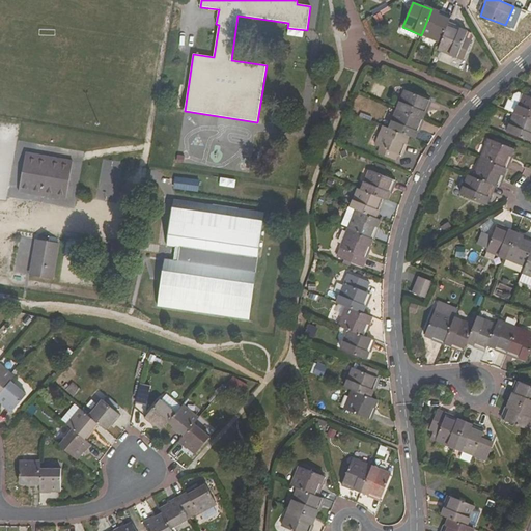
[(448,25),(451,17),(431,9),(421,35),(441,43),(448,25)]
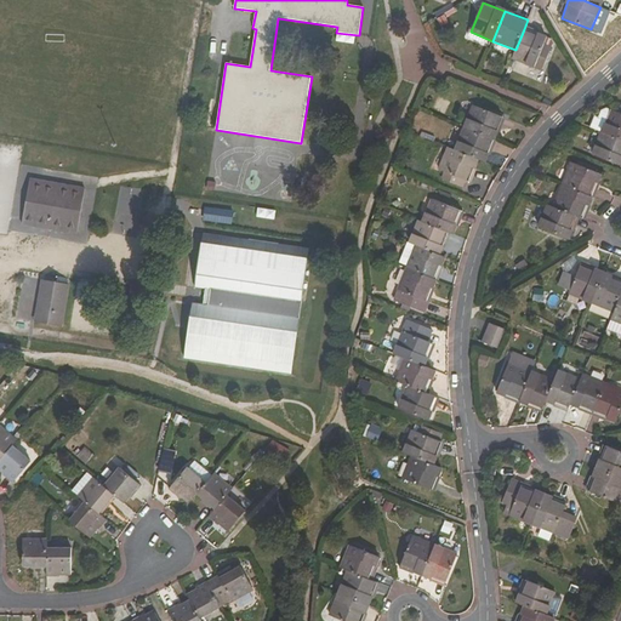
[(543,45),(547,38),(524,29),(516,50),(512,58),(542,70),(552,47),(543,45)]
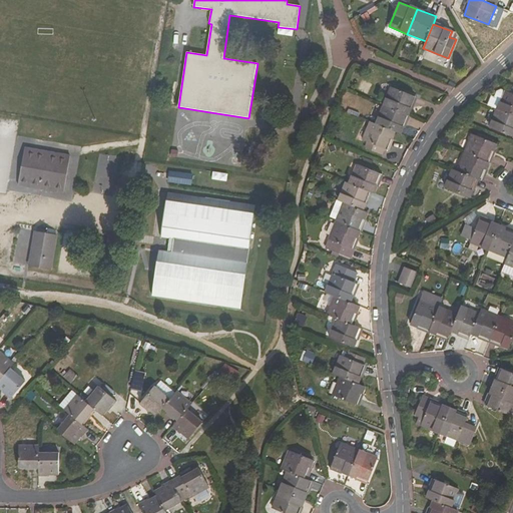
[(408,115),(415,96),(391,87),(384,105),(408,115)]
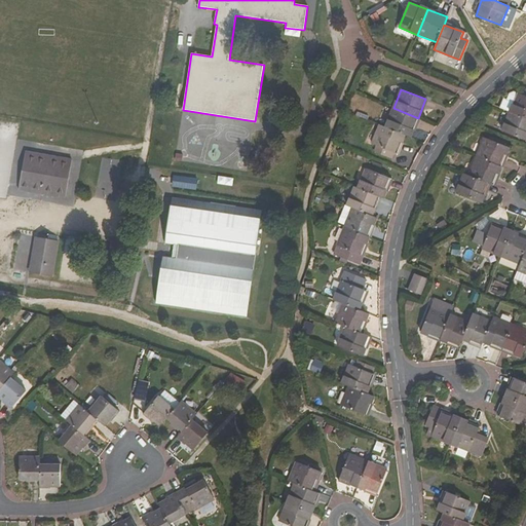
[(501,108),(510,112),(518,94),(515,91),(511,94),(508,100),(505,99),(501,108)]
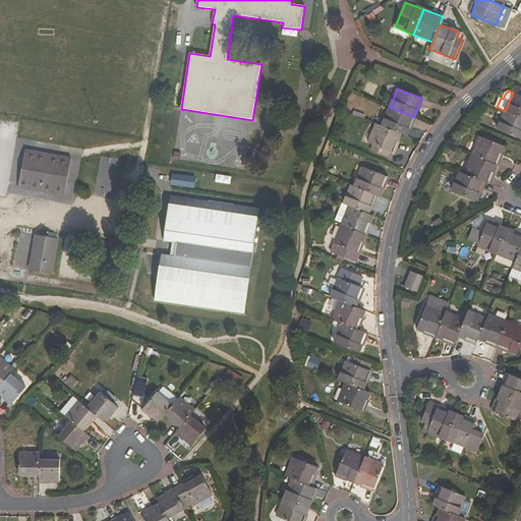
[(505,111),(520,117),(520,95),(513,92),(513,93),(505,111)]
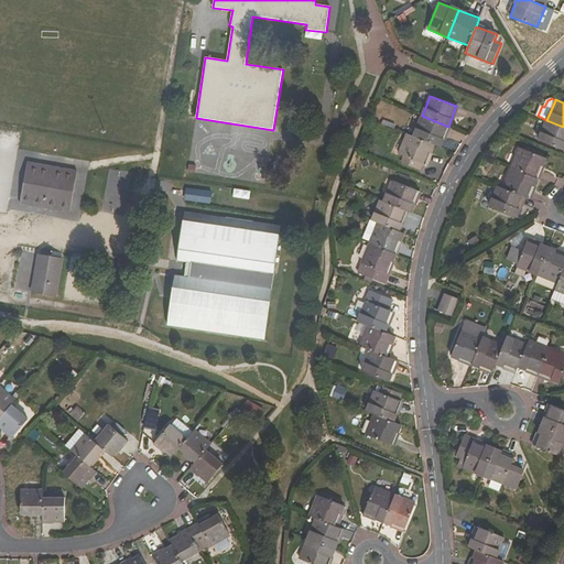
[(448,127),(422,116),(414,137),(434,144),(441,148),(448,127)]
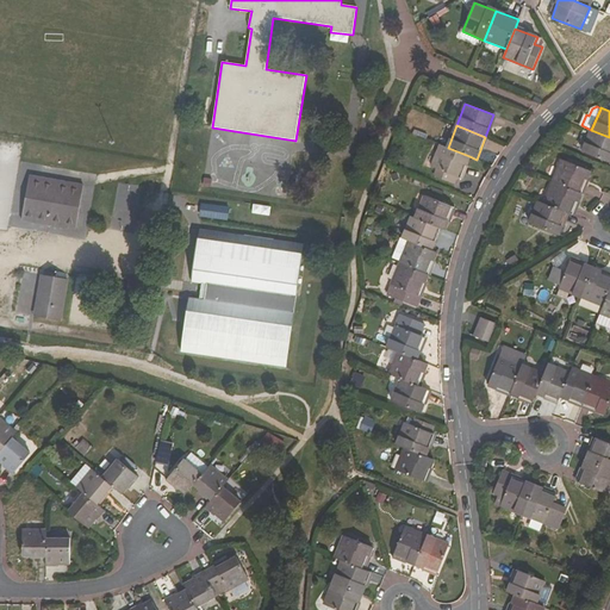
[(583,151),(609,162),(609,137),(591,130),(583,151)]
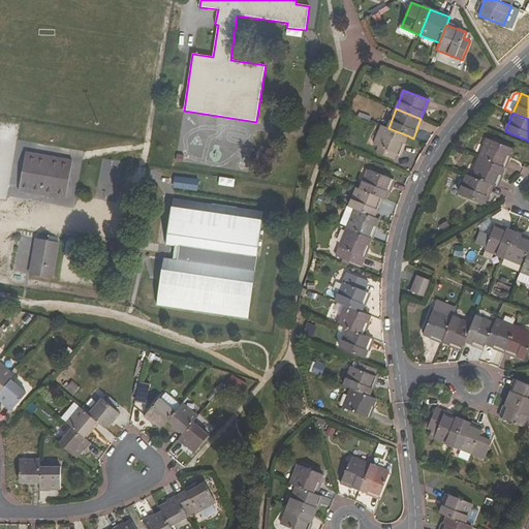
[(374,145),(378,147),(376,152),(395,160),(398,154),(399,154),(407,135),(389,128),(381,125),(374,145)]
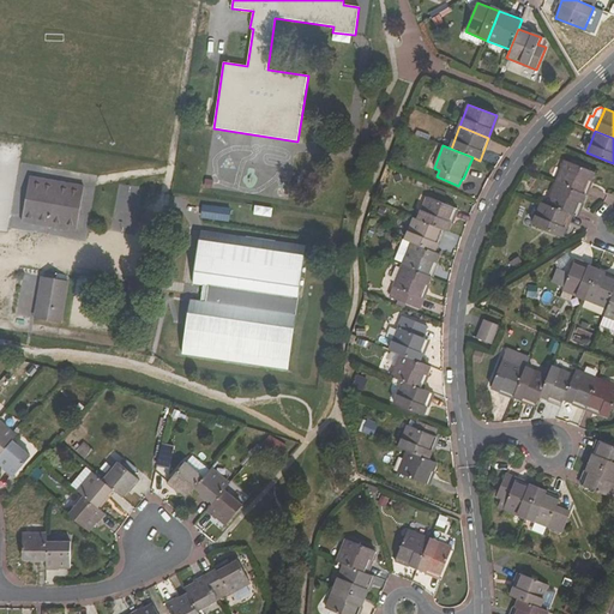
[(557,184),(585,194),(595,172),(565,161),(557,184)]
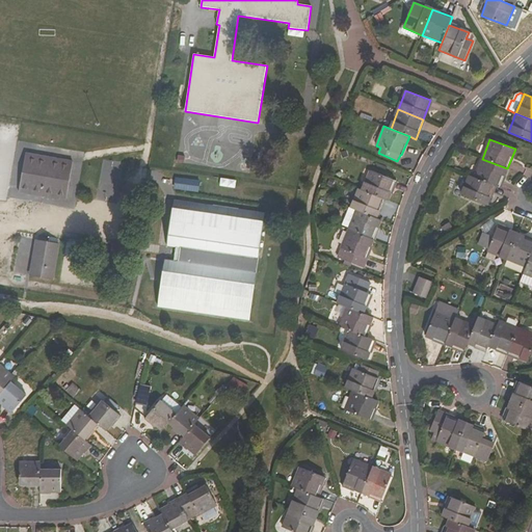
[(19,192),(67,201),(73,162),(25,154),(19,192)]
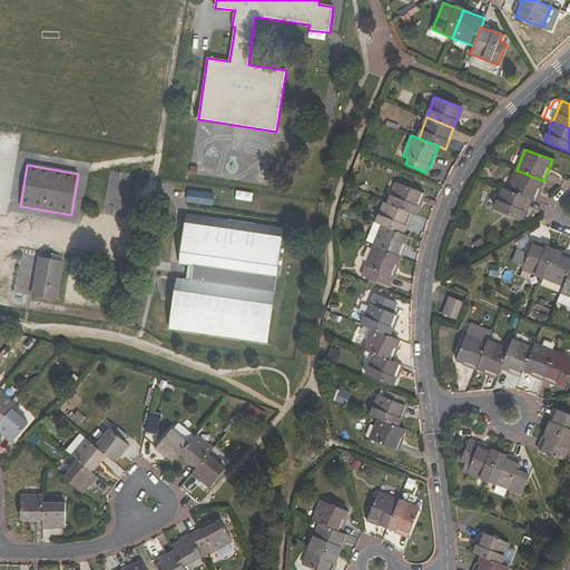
[(104,214),(126,216),(130,173),(108,170),(104,214)]
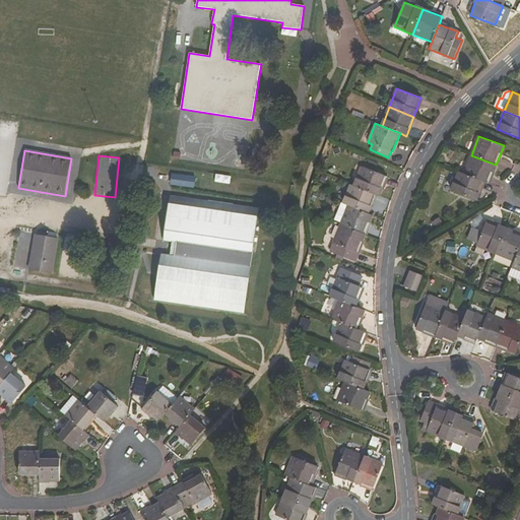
[(483,182),(489,184),(496,165),(471,155),(464,174),(483,182)]
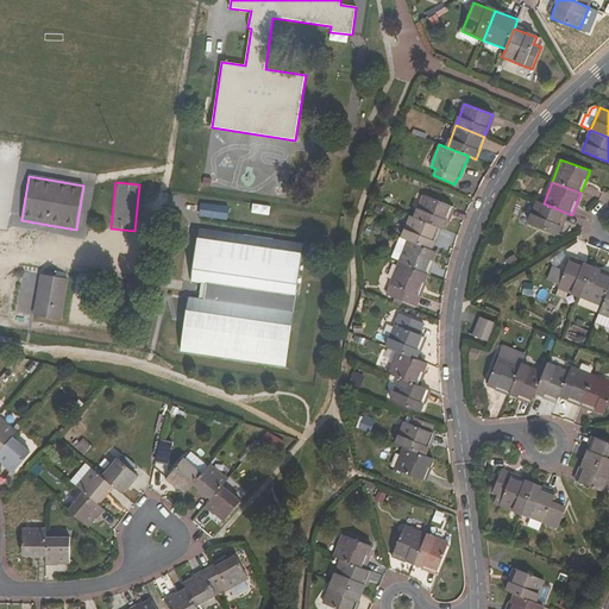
[(452,207),(425,196),(415,218),(440,227),(444,228),(452,207)]
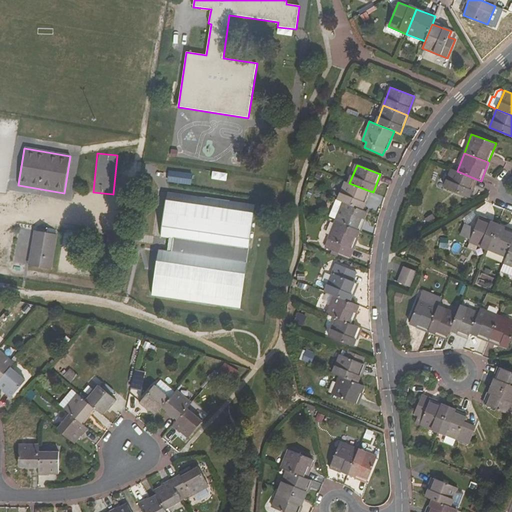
[(446,188),(457,193),(468,197),(476,179),(457,171),(452,169),(444,187),(446,188)]
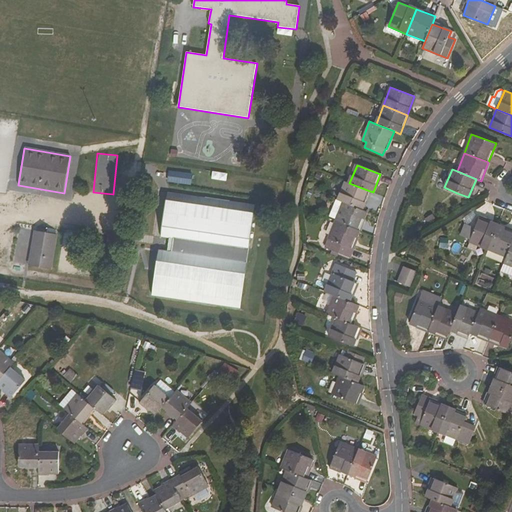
[(349,183),(345,181),(338,200),(343,203),(362,210),(370,191),(349,183)]
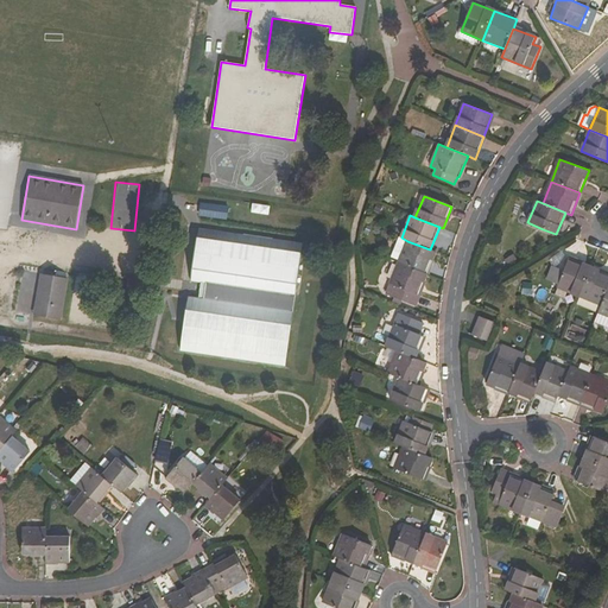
[(179,352),(286,365),(301,244),(197,230),(190,280),(263,289),(261,305),(185,296),(179,352)]
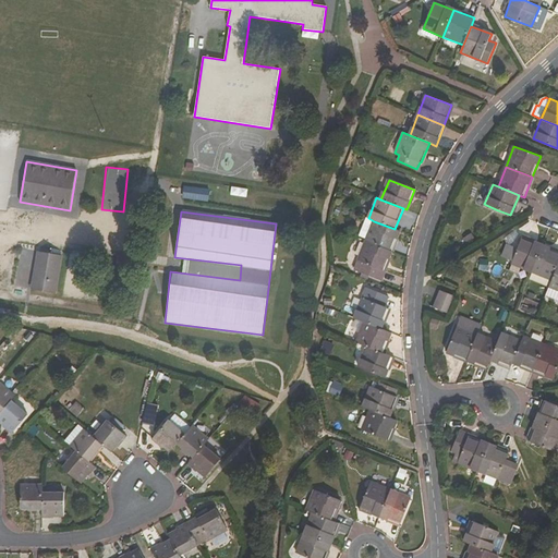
[(366,241),(392,252),(400,231),(395,229),(374,221),(366,241)]
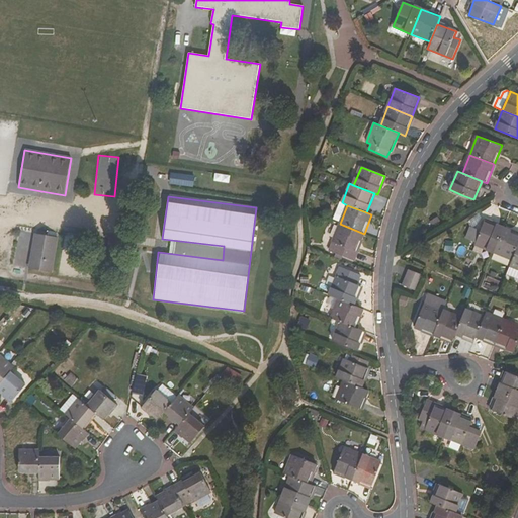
[(486,221),(475,245),(494,253),(504,228),(486,221)]
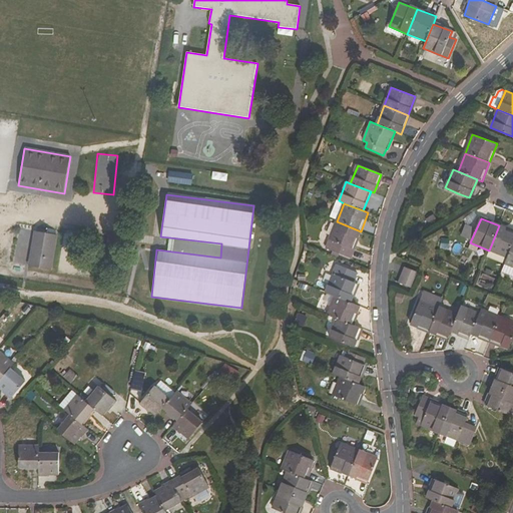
[(329,239),(353,249),(361,231),(337,221),(329,239)]
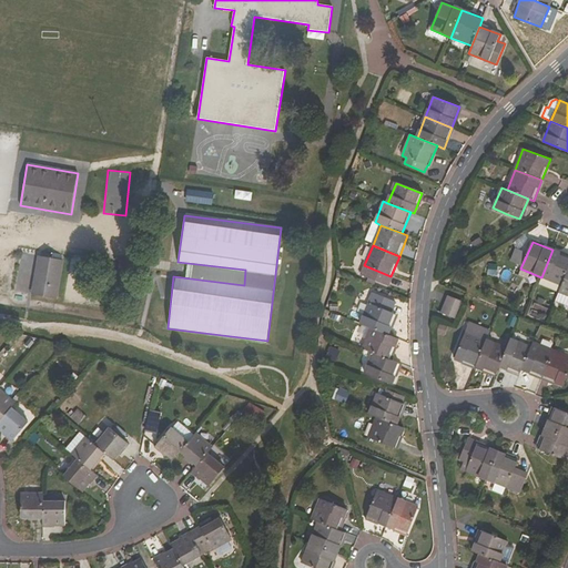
[(567,255),(553,250),(541,277),(561,285),(567,270),(567,255)]
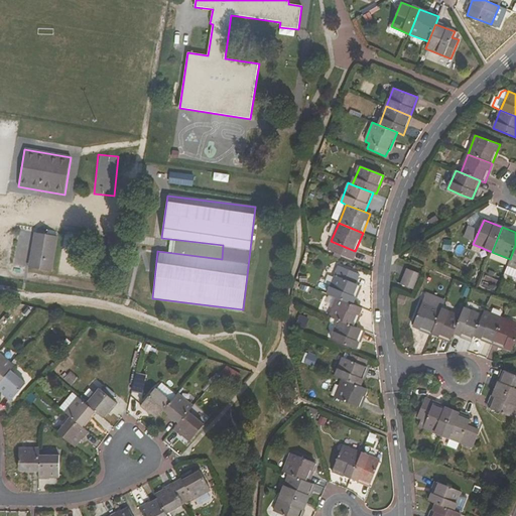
[(30,268),(50,272),(57,237),(37,233),(30,268)]
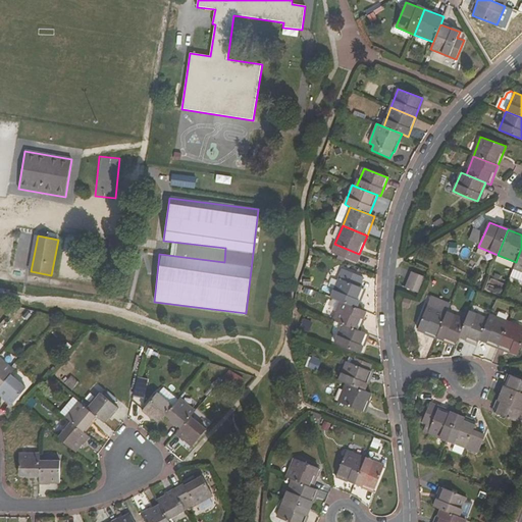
[(521,248),(516,262),(510,277),(521,281),(521,248)]
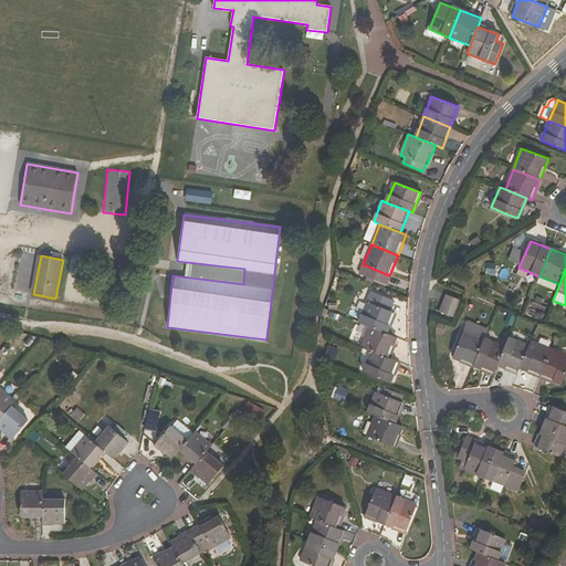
[(395,313),(389,311),(394,301),(373,292),(359,323),(370,326),(386,333),(389,326),(395,313)]
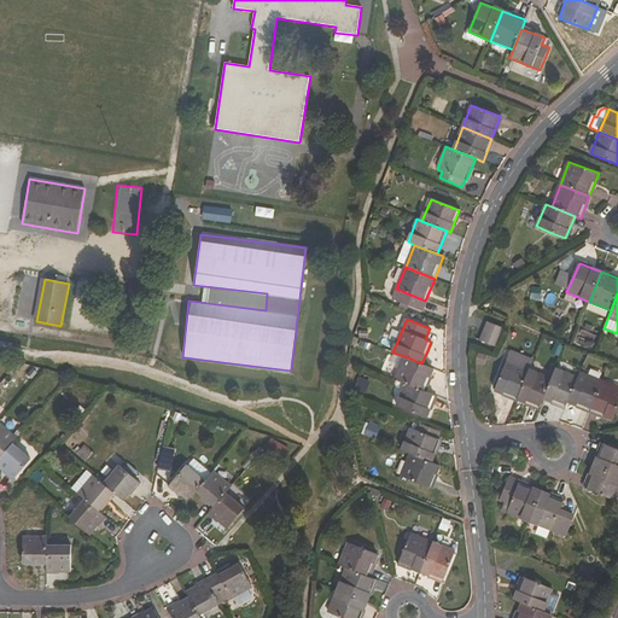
[(490,322),(487,332),(500,337),(502,327),(490,322)]
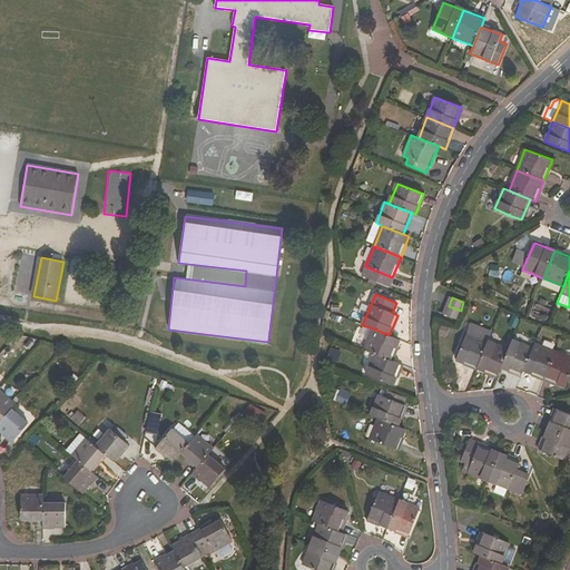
[(445,315),(458,320),(461,311),(449,306),(445,315)]
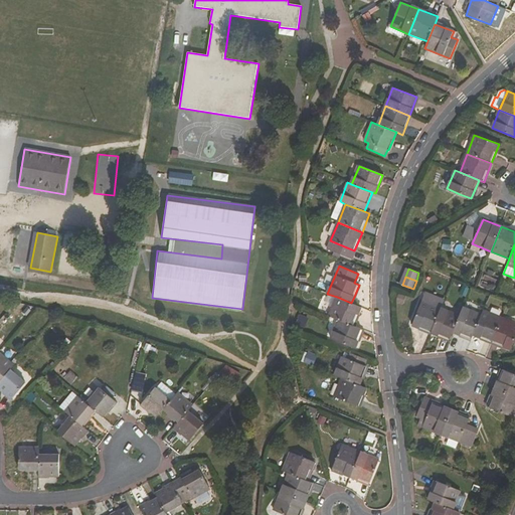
[(351,303),(337,297),(329,316),(338,320),(353,326),(361,307),(354,304),(352,304),(351,303)]
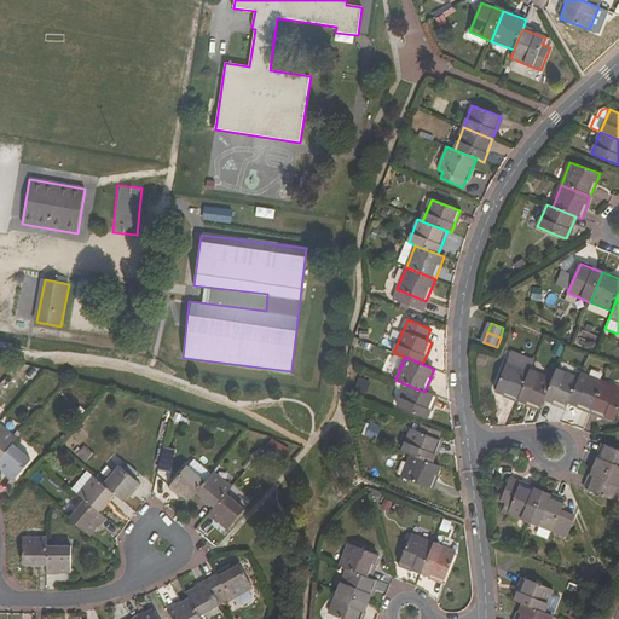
[(530,371),(508,362),(496,391),(518,400),(530,371)]
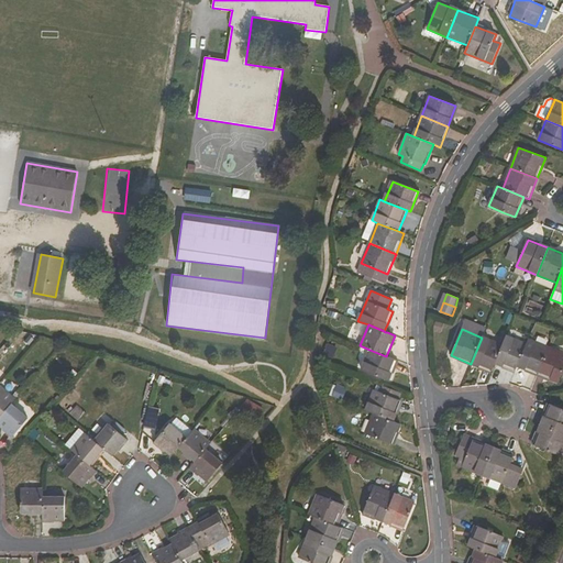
[(501,345),(495,363),(515,372),(517,366),(526,344),(506,337),(501,345)]
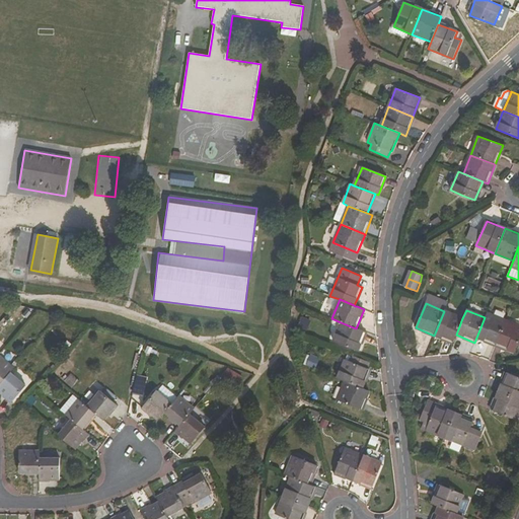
[(456,335),(462,318),(444,311),(434,336),(452,343),(456,335)]
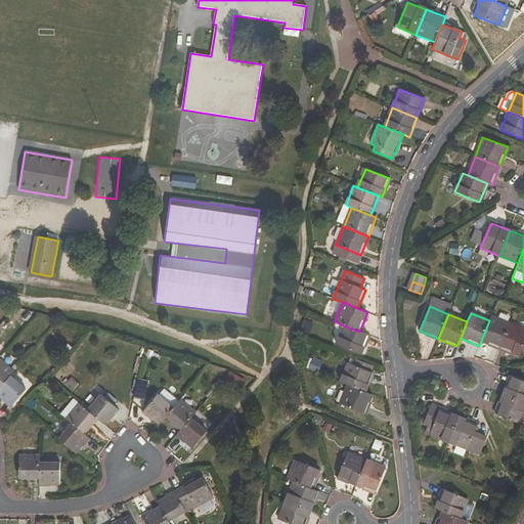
[(489,320),(481,341),(500,349),(511,323),(491,315),(489,320)]
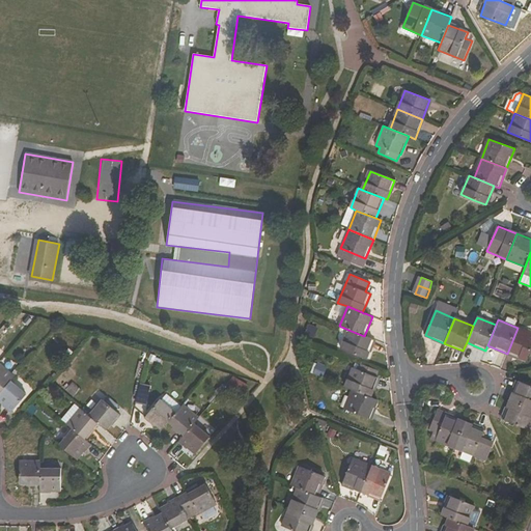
[(527,361),(530,351),(530,333),(518,328),(507,354),(527,361)]
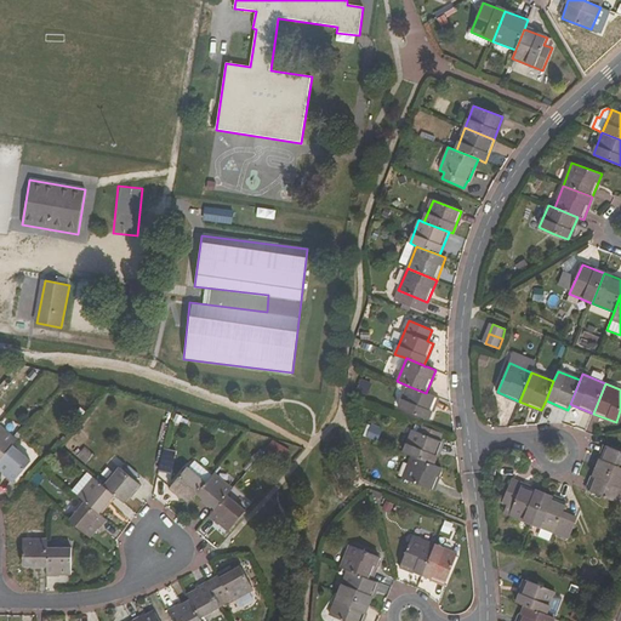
[(408,386),(398,409),(428,421),(437,398),(426,393),(408,386)]
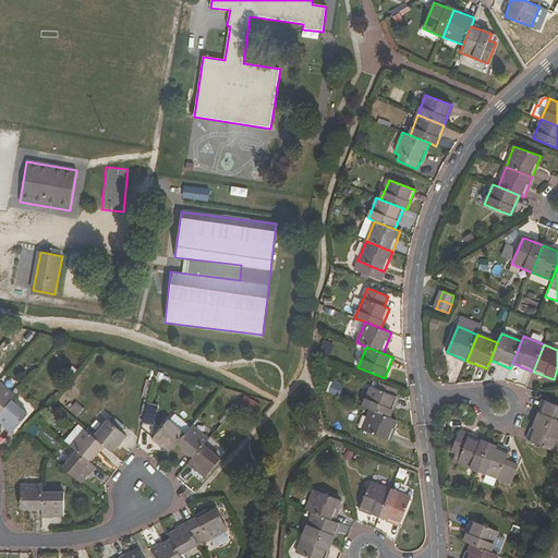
[(376,388),(372,386),(363,407),(371,410),(389,417),(397,397),(396,396),(398,389),(378,381),(376,388)]
